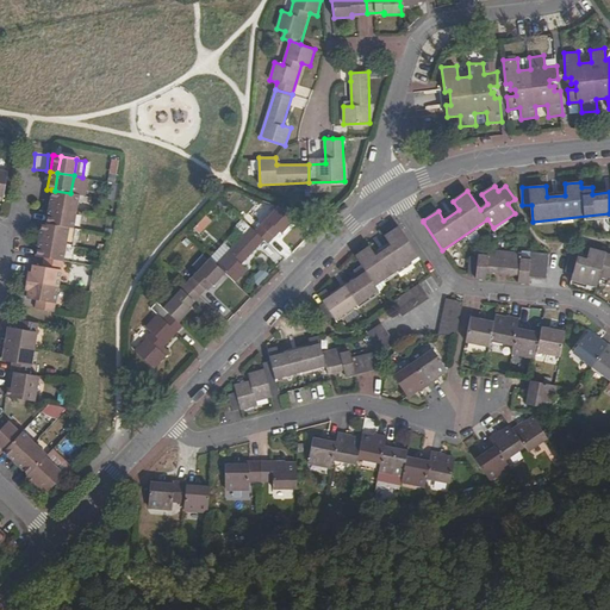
[(70,193),(55,191),(51,207),(74,211),(78,194),(70,193)]
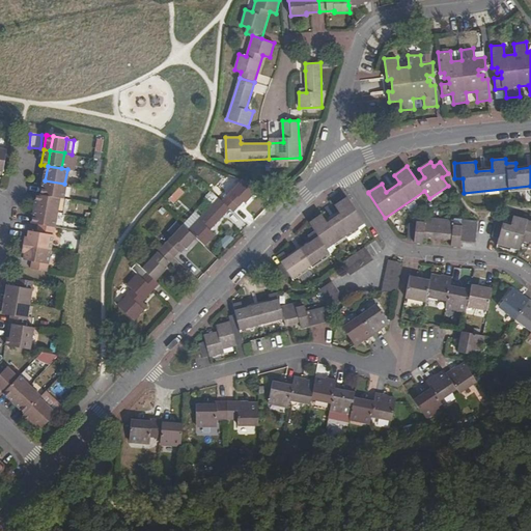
[(246,203),(256,192),(243,179),(222,201),(230,210),(233,213),(244,201),(246,203)]
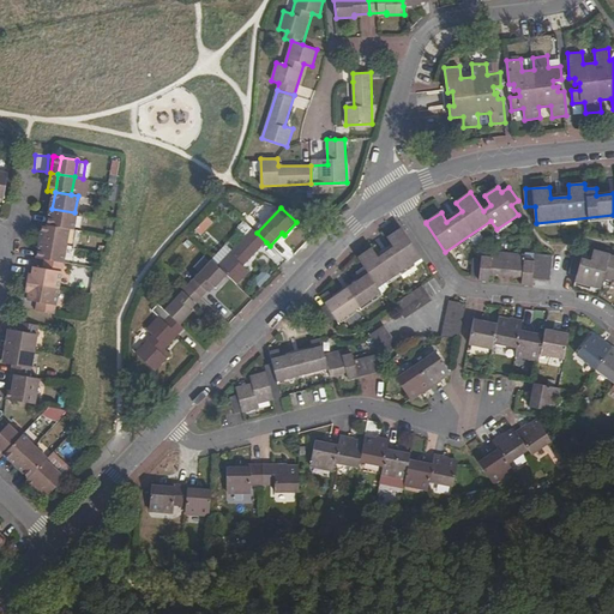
[(74,212),(52,209),(49,226),(68,229),(72,229),(74,212)]
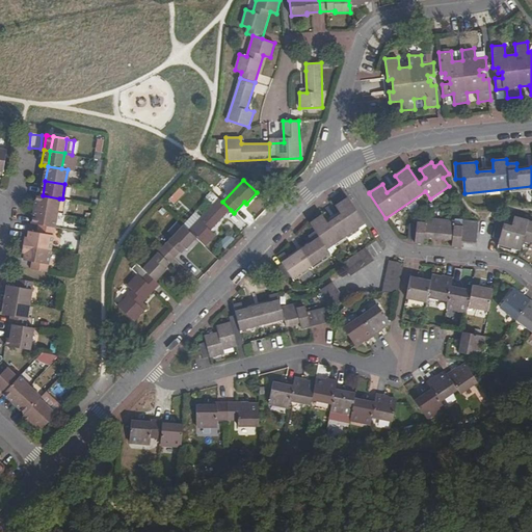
[(40,194),(36,209),(57,213),(59,198),(43,195),(40,194)]
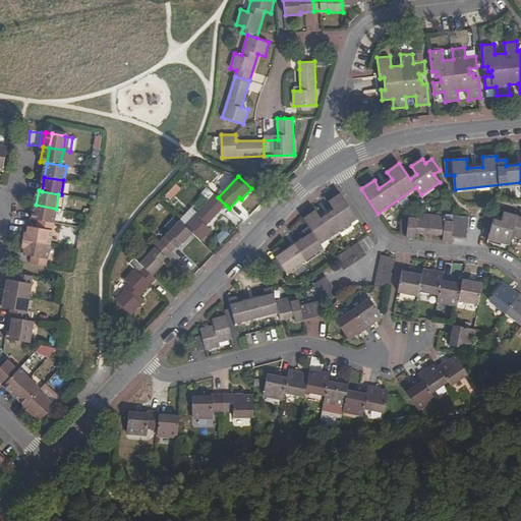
[(192,233),(200,241),(212,230),(207,225),(226,206),(218,197),(214,194),(184,226),(192,233)]
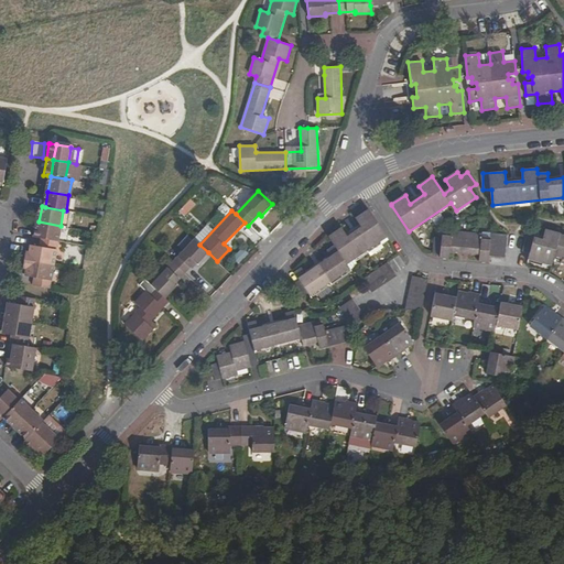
[(387,237),(369,210),(356,219),(361,227),(348,237),(343,228),(328,237),(336,247),(327,252),(331,258),(308,274),(304,268),(295,273),(300,280),(288,289),(296,302),(308,293),(310,295),(350,268),(347,263),(387,237)]
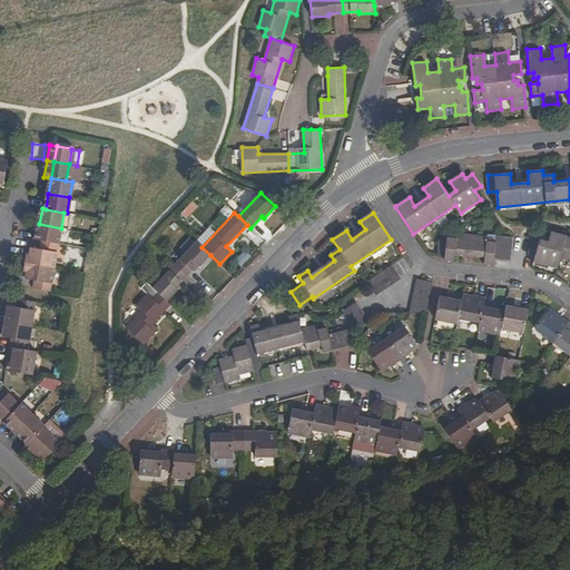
[(36,239),(40,241),(57,244),(58,244),(61,228),(39,224),(36,239)]
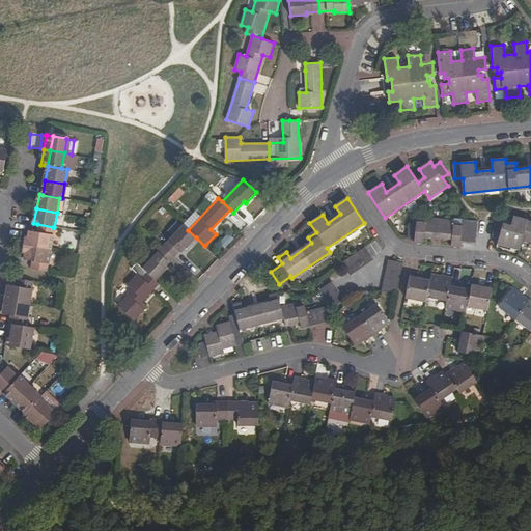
[(530,221),(513,217),(510,225),(496,221),(492,235),(499,238),(498,243),(520,249),(522,242),(529,243),(529,247),(530,247),(530,221)]
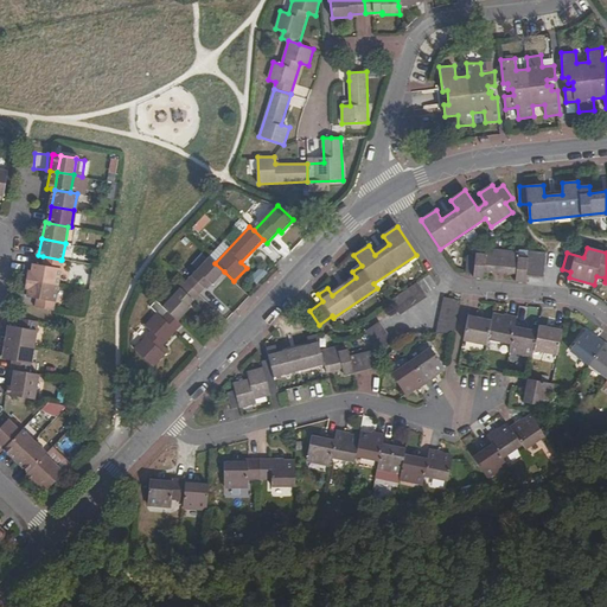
[(473,274),(473,276),(484,278),(485,272),(517,274),(516,281),(526,282),(526,274),(544,276),(547,253),(529,251),(529,259),(519,257),(519,254),(486,250),(486,254),(477,253),(475,256),(467,255),(465,273),(473,274)]
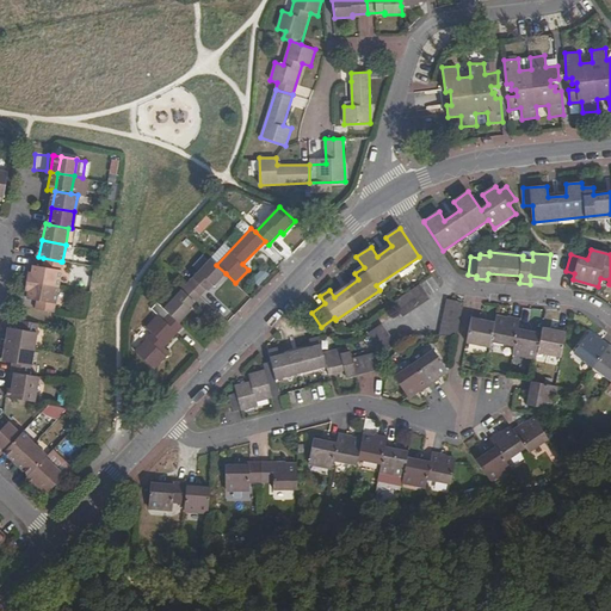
[(31,273),(26,272),(25,282),(56,288),(61,261),(43,258),(42,266),(32,265),(31,273)]
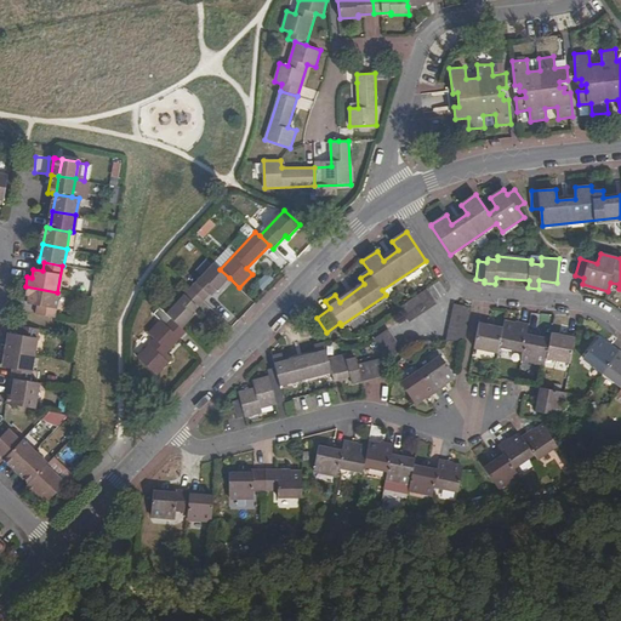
[(191,289),(204,301),(215,289),(217,291),(229,278),(220,269),(214,263),(191,289)]
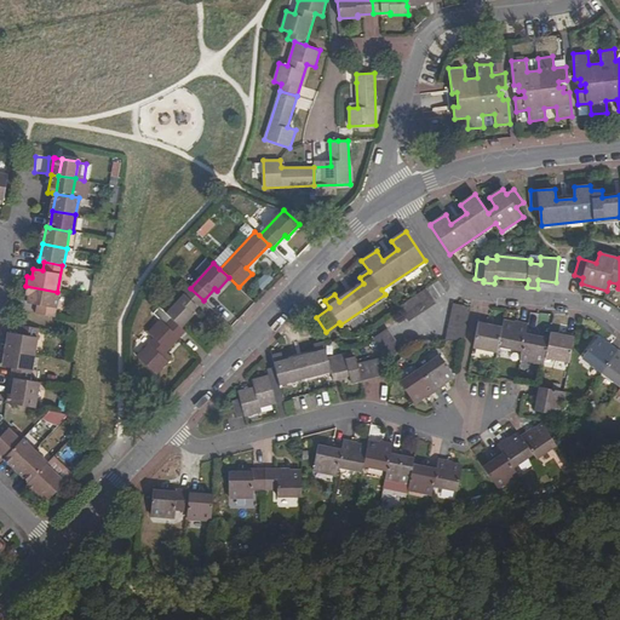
[(36,304),(34,314),(52,316),(57,292),(26,286),(24,293),(28,294),(27,303),(36,304)]
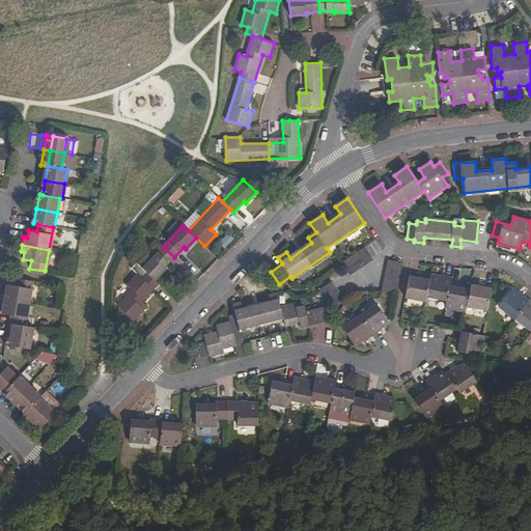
[(165,268),(174,257),(163,247),(142,269),(144,270),(147,273),(156,281),(167,270),(165,268)]
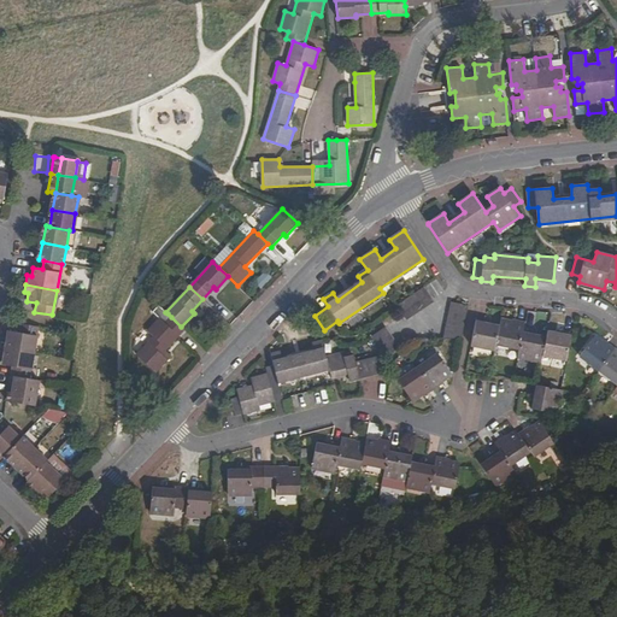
[(434,301),(424,287),(398,305),(407,319),(434,301)]
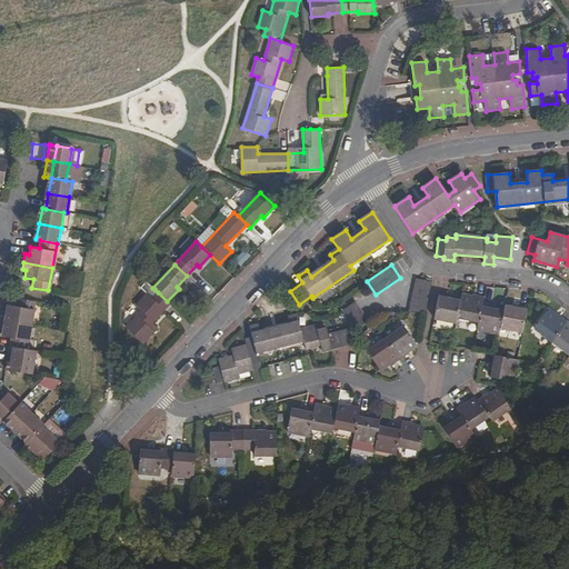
[(426,311),(431,281),(417,279),(410,313),(426,311)]
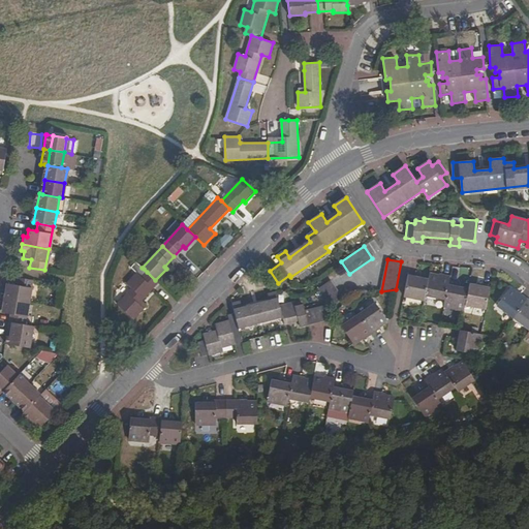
[(117,304),(133,319),(145,308),(139,304),(159,283),(155,280),(147,272),(144,269),(142,268),(136,262),(131,268),(136,273),(126,284),(131,288),(117,304)]
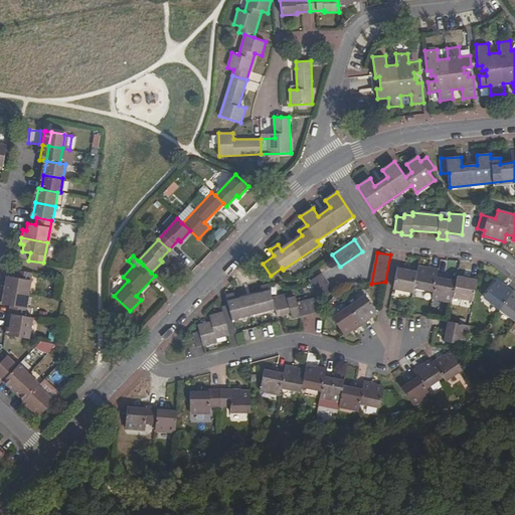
[(407,267),(397,266),(392,289),(412,293),(413,288),(416,271),(407,270),(407,267)]
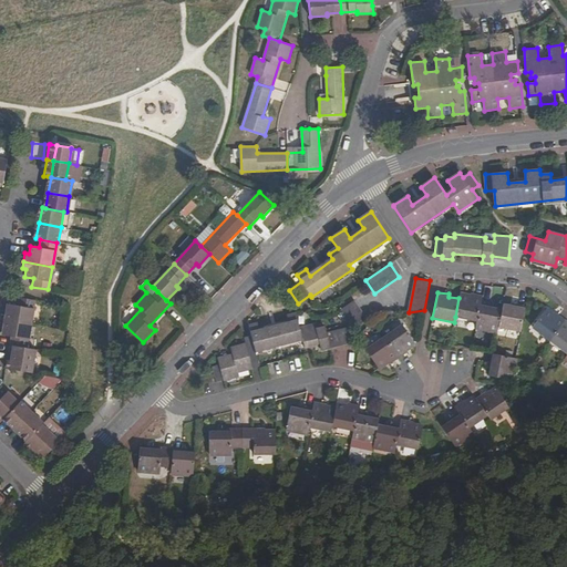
[(471,296),(460,294),(459,298),(455,317),(477,321),(481,301),(482,295),(471,294),(471,296)]
